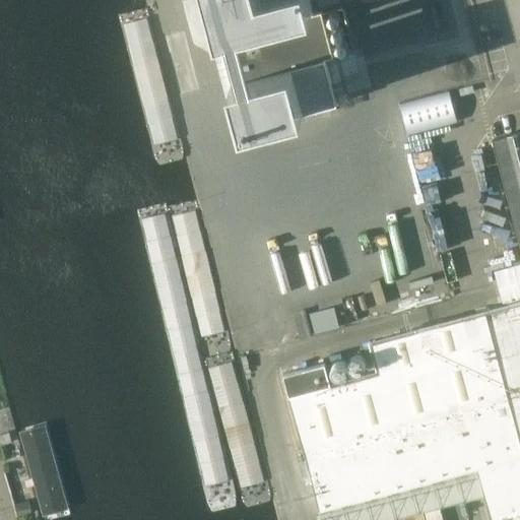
[(238,83),(333,57),(321,12),(225,39),(238,83)]
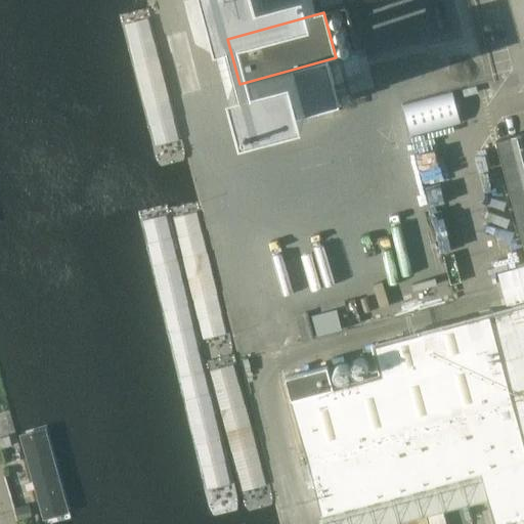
[(453,92),(402,104),(410,136),(462,123),(453,92)]
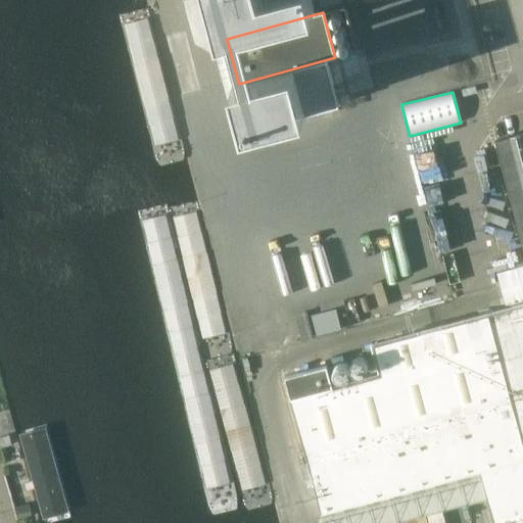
[(522,522),(522,133),(495,141),(522,246),(522,304),(373,345),(381,375),(290,398),(321,516),(480,473),(492,522),(522,522)]
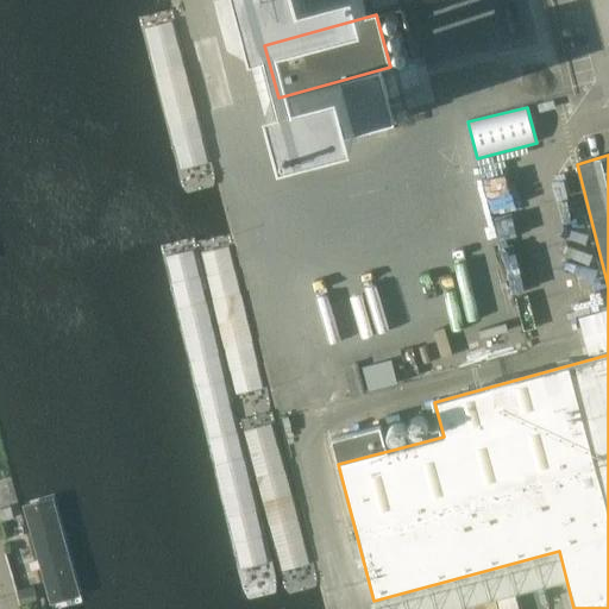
[(322,464),(375,454),(369,427),(318,438),(322,464)]
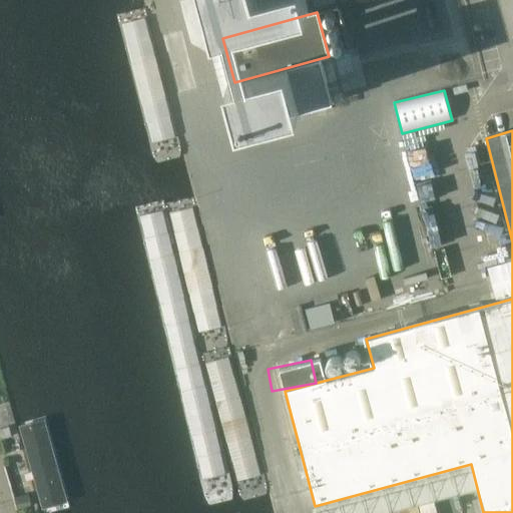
[(77,512),(44,393),(9,403),(38,512),(77,512)]
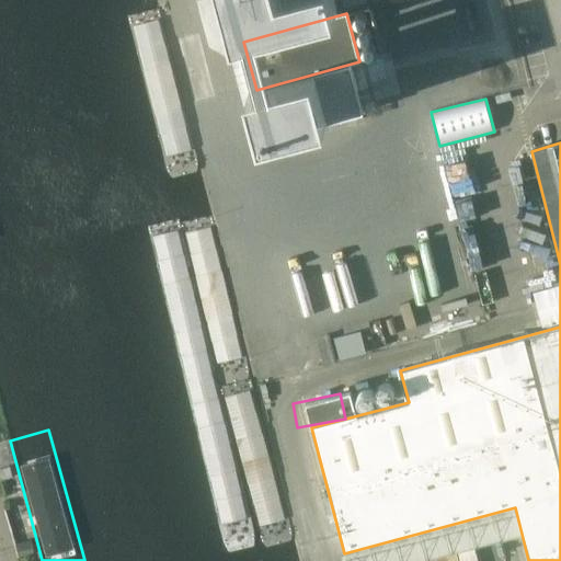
[(29,540),(15,544),(20,557),(33,553),(29,540)]
